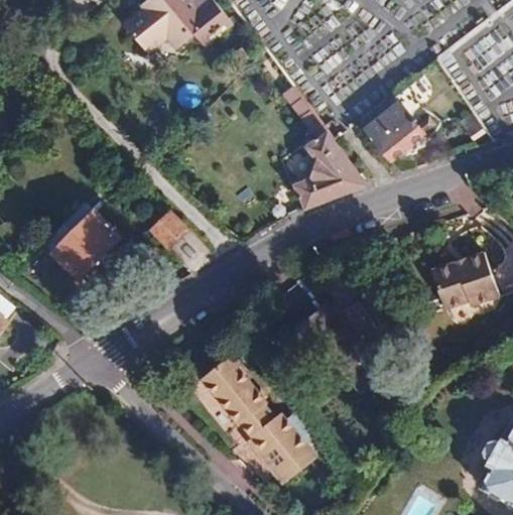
[(145,0),(138,6),(141,10),(122,25),(145,54),(165,38),(174,49),(182,43),(197,32),(207,45),(215,38),(219,38),(220,34),(231,25),(211,0),(145,0)]
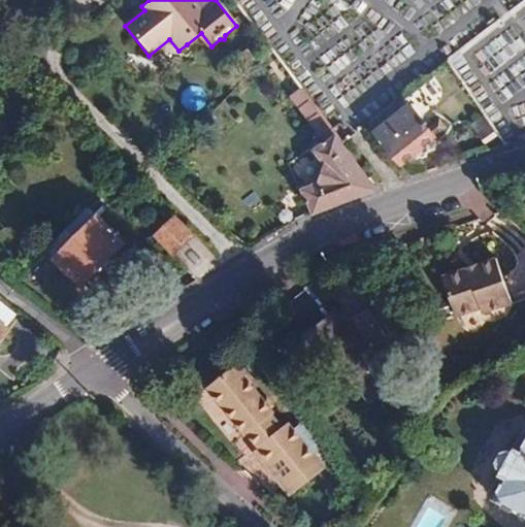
[(237,70),(251,61),(245,53),(232,62),(237,70)]
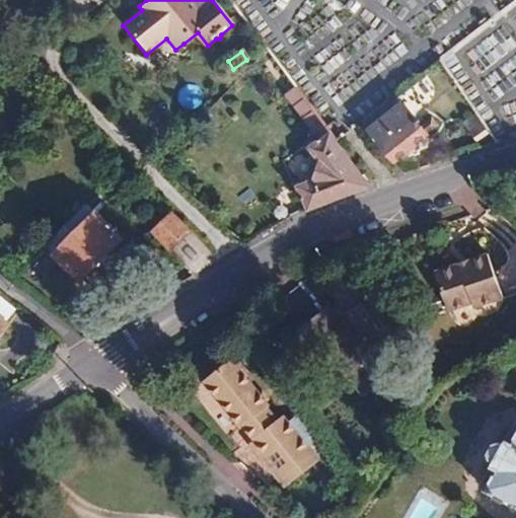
[(323,128),(293,88),(284,95),(316,142),(327,134),(323,128)]
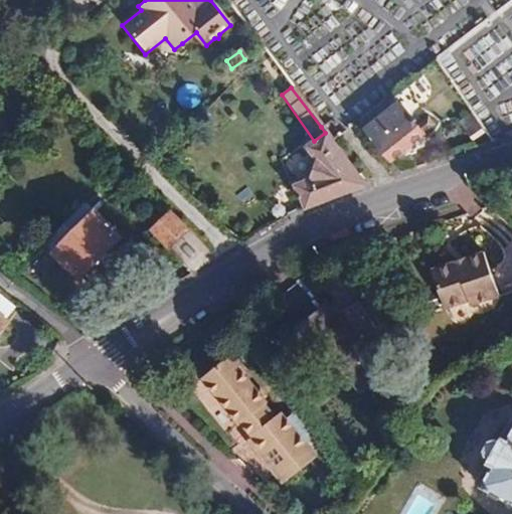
[(421,134),(396,103),(388,110),(381,102),(356,121),(373,141),(388,160),(421,134)]
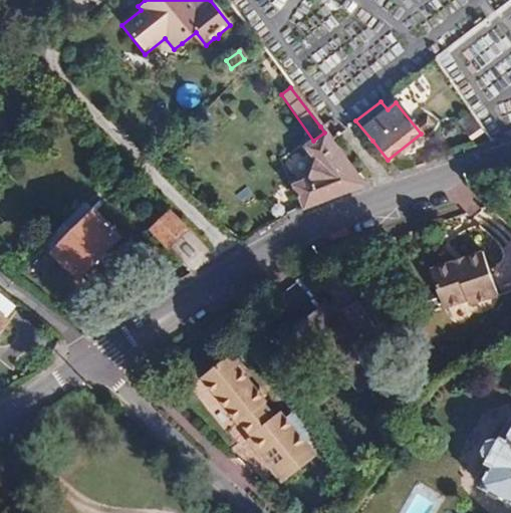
[(338,135),(327,120),(320,126),(324,133),(330,141),(338,135)]
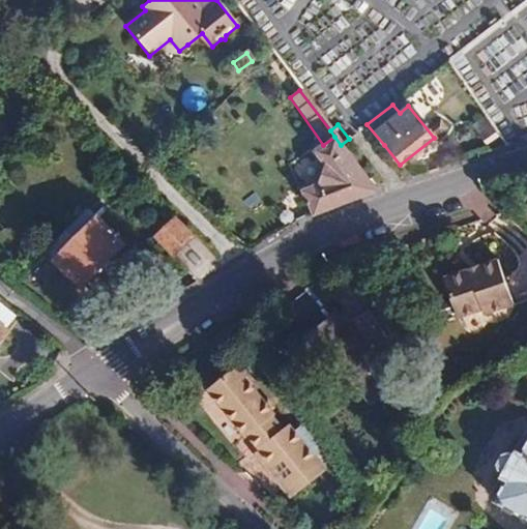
[(341,145),(334,137),(323,145),(314,152),(324,167),(314,198),(306,201),(313,214),(372,192),(372,187),(341,145)]
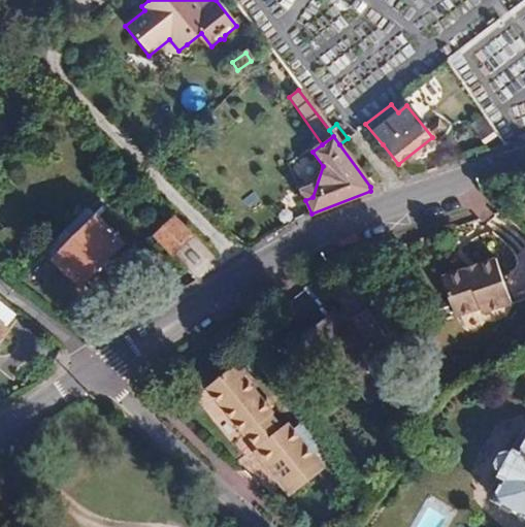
[(300,190),(305,200),(313,197),(308,187),(300,190)]
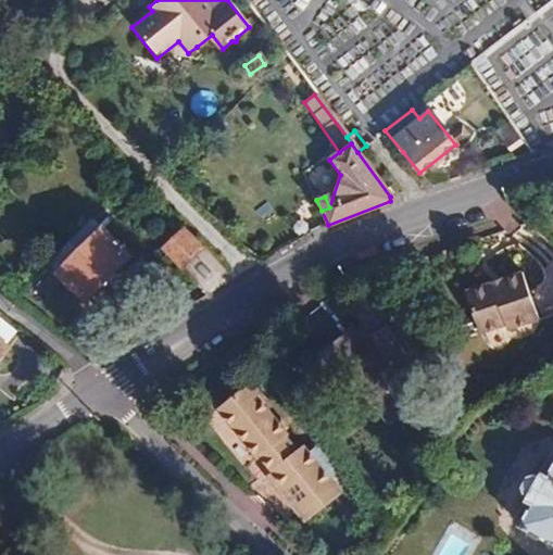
[(91,218),(63,247),(73,256),(101,228),(91,218)]
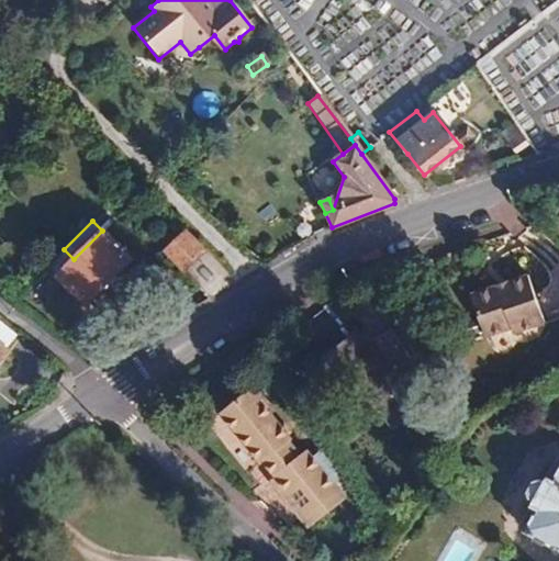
[(108,280),(130,258),(102,231),(74,259),(64,249),(46,267),(56,277),(56,278),(82,304),(108,280)]
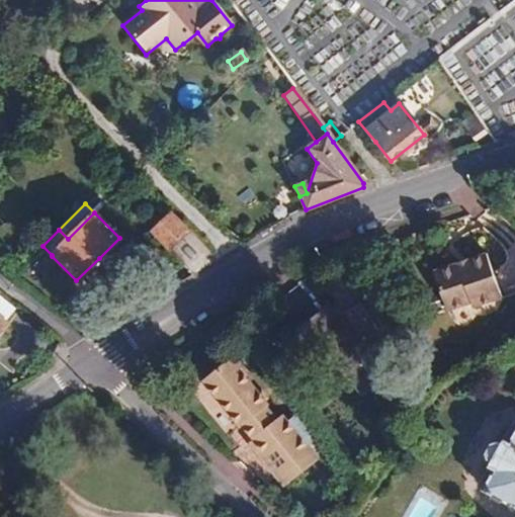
[(169,213),(150,231),(169,250),(187,233),(169,213)]
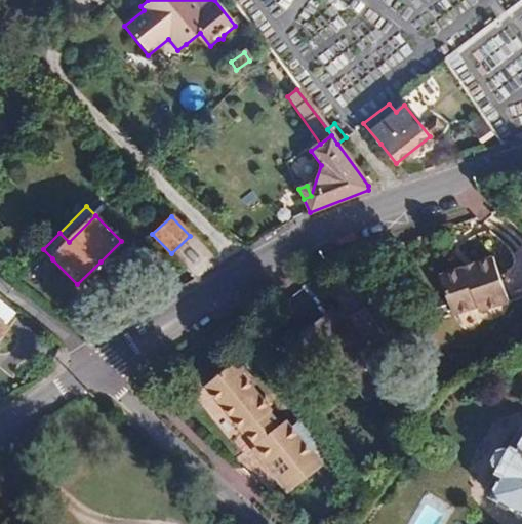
[(449,263),(431,269),(445,309),(470,299),(471,305),(500,294),(484,250),(449,263)]
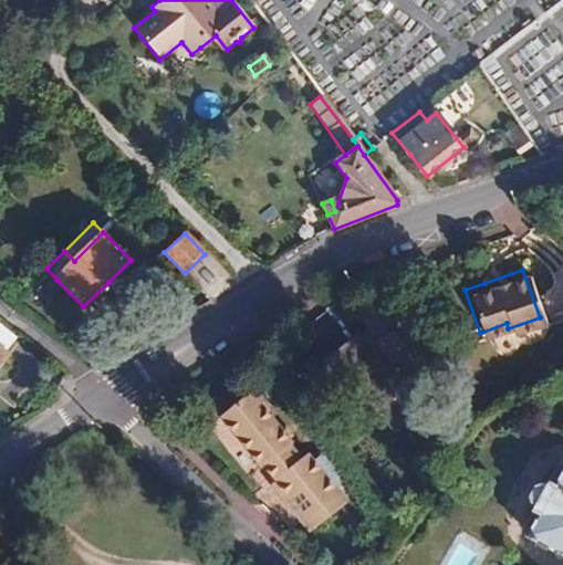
[(562,271),(541,275),(546,312),(562,309),(562,271)]
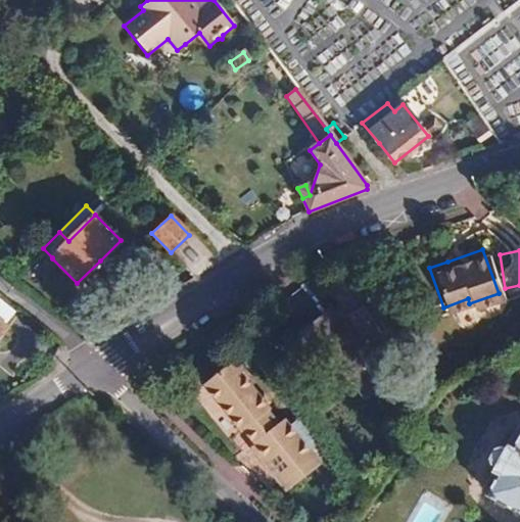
[(382,336),(350,283),(333,294),(338,302),(364,344),(365,346),(382,336)]
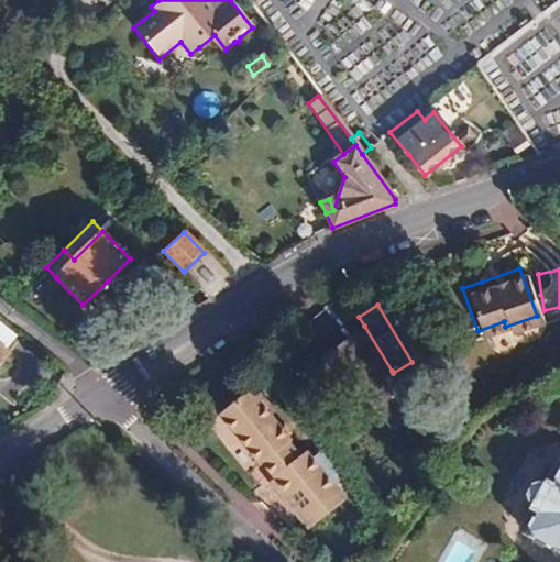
[(364,326),(358,332),(373,352),(363,360),(380,381),(388,373),(392,371),(364,326)]
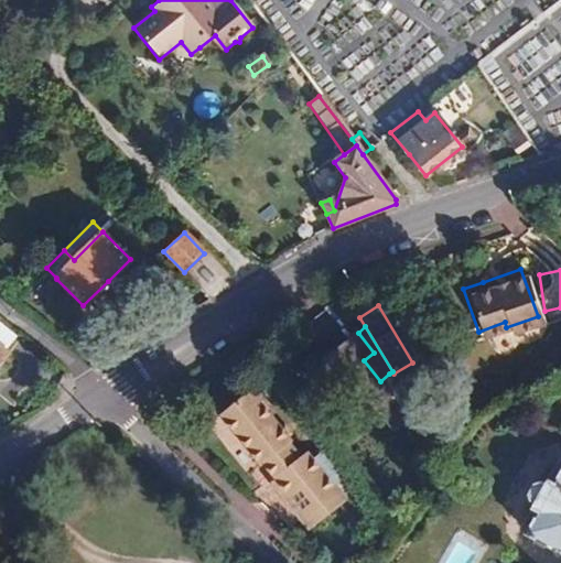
[(363,409),(366,412),(373,408),(391,432),(409,419),(389,394),(399,387),(389,374),(380,381),(364,360),(374,353),(358,333),(341,346),(324,359),(353,396),(363,409)]
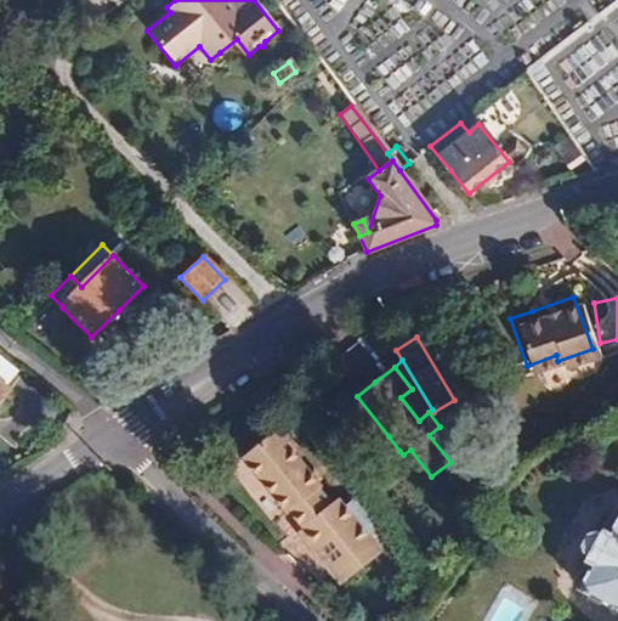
[(255,446),(241,457),(285,514),(289,512),(301,529),(306,525),(334,560),(367,535),(376,528),(353,498),(342,506),(336,498),(330,504),(318,489),(321,487),(275,432),(255,446)]
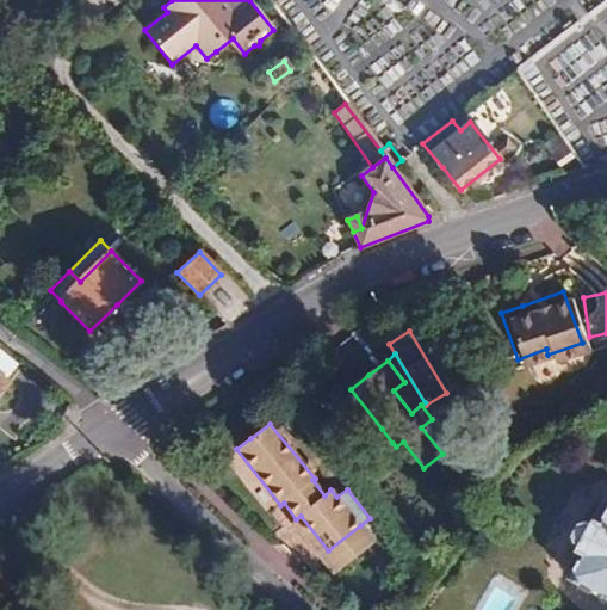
[(370,437),(382,451),(392,443),(382,429),(370,437)]
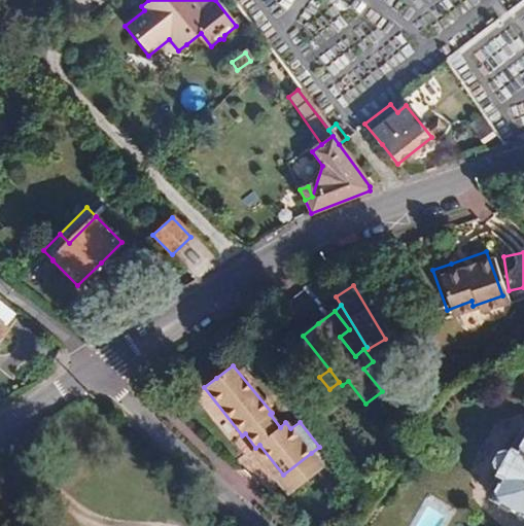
[(523,429),(521,428),(511,447),(519,451),(523,443),(523,429)]
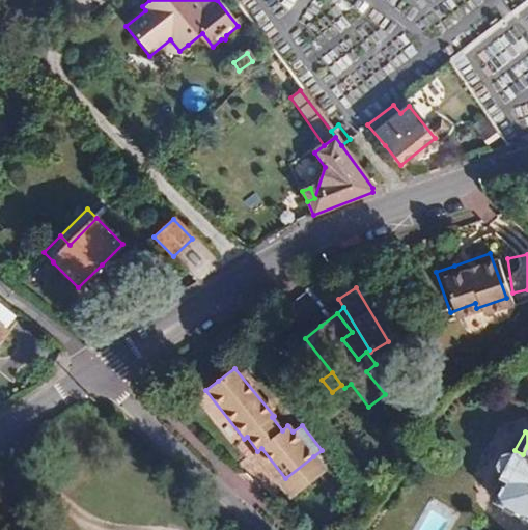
[(519,514),(527,519),(527,446),(523,454),(515,450),(511,455),(501,473),(498,479),(506,483),(496,502),(519,514)]
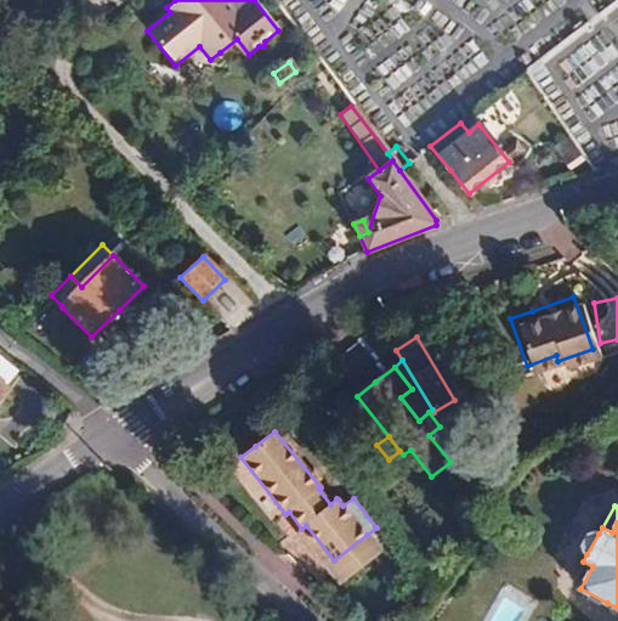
[(380,552),(367,535),(334,560),(306,525),(301,529),(294,534),(336,587),(380,552)]
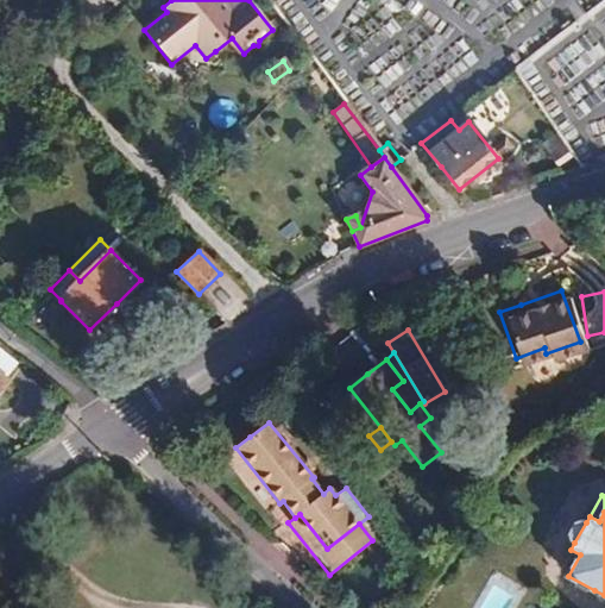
[(569,540),(574,543),(586,522),(581,520),(574,521),(568,533),(569,540)]
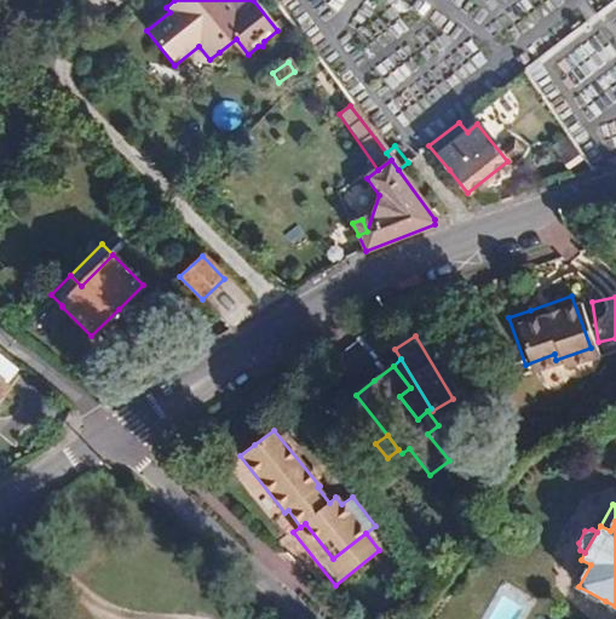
[(569,580),(579,586),(591,565),(581,560),(569,580)]
